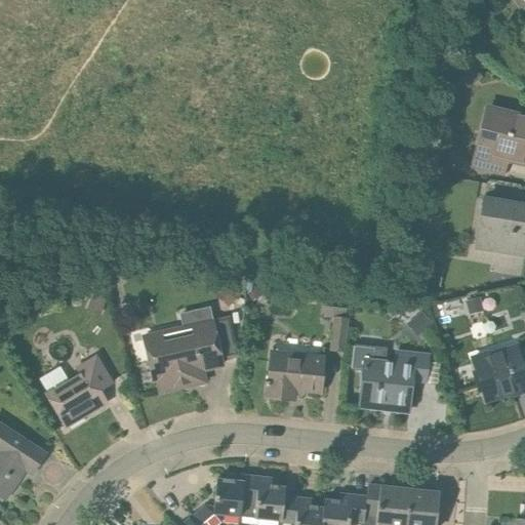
[(524,0),(514,0),(523,14),(524,17),(524,0)]
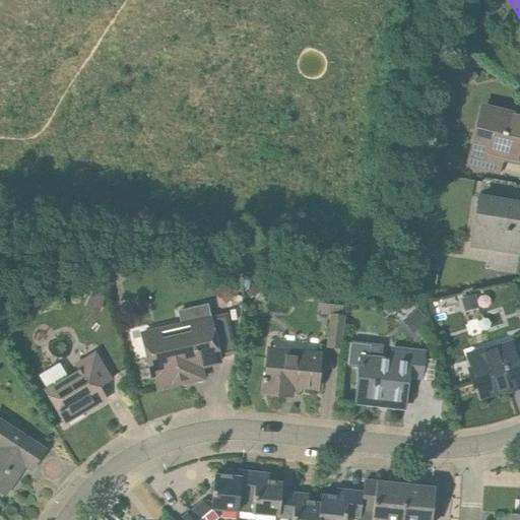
[(468,166),(478,169),(498,174),(502,157),(519,161),(519,118),(482,109),(468,166)]
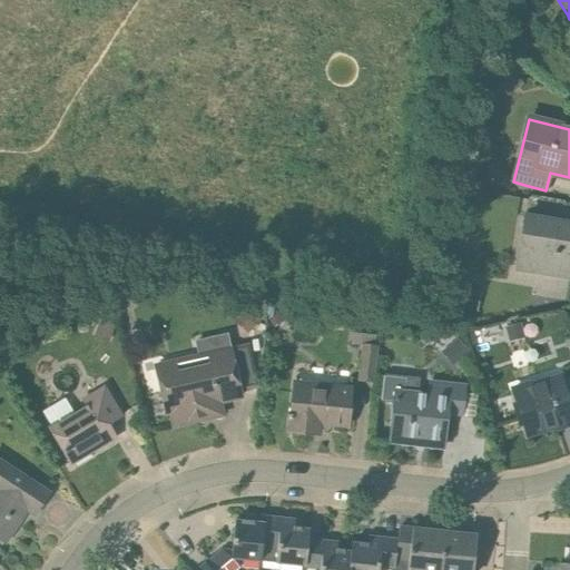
[(470,187),(483,190),(487,178),(472,175),(470,187)]
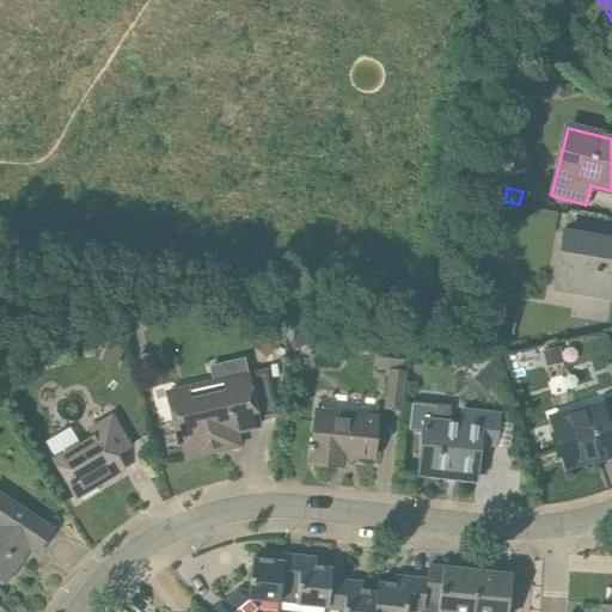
[(611,240),(562,233),(552,289),(611,298),(611,240)]
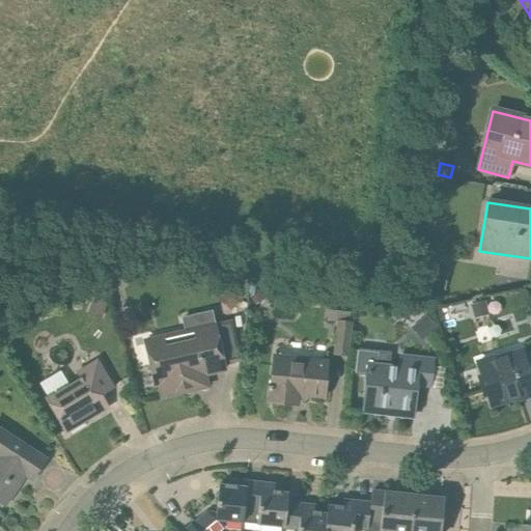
[(110,259),(100,257),(99,268),(109,269),(110,259)]
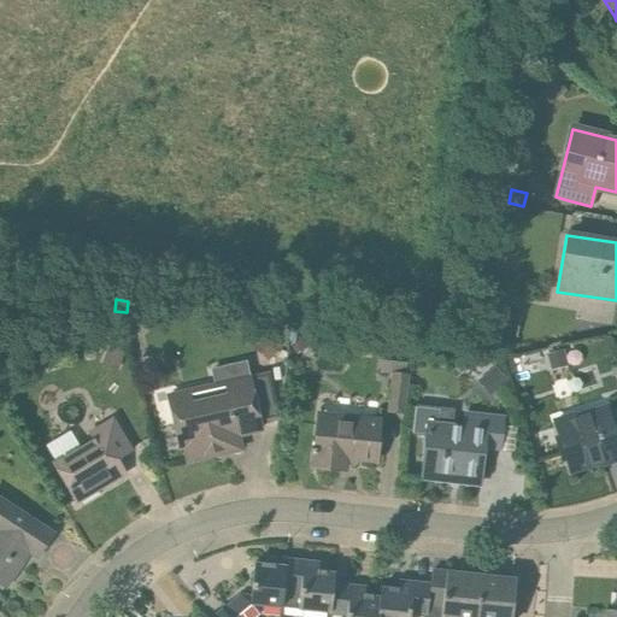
[(268,334),(254,348),(269,362),(282,347),(268,334)]
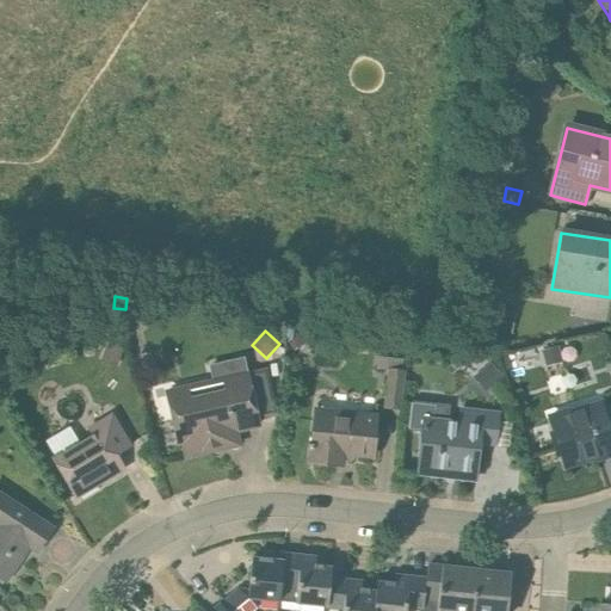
[(302,333),(288,341),(294,351),(308,343),(302,333)]
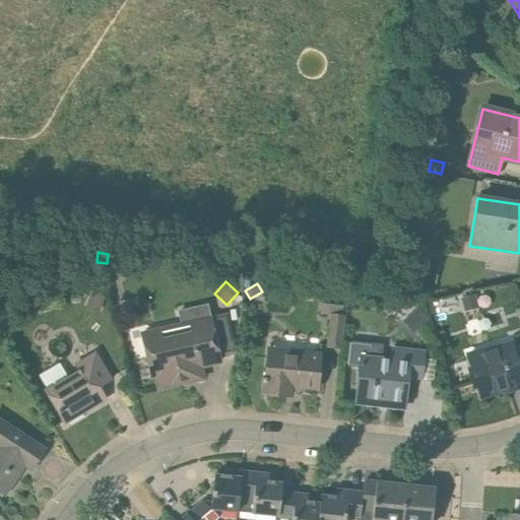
[(92,291),(86,307),(101,313),(107,298),(92,291)]
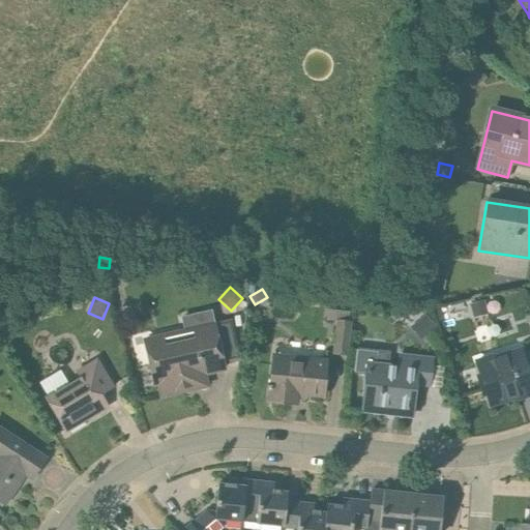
[(484,300),(469,303),(472,318),(488,315),(484,300)]
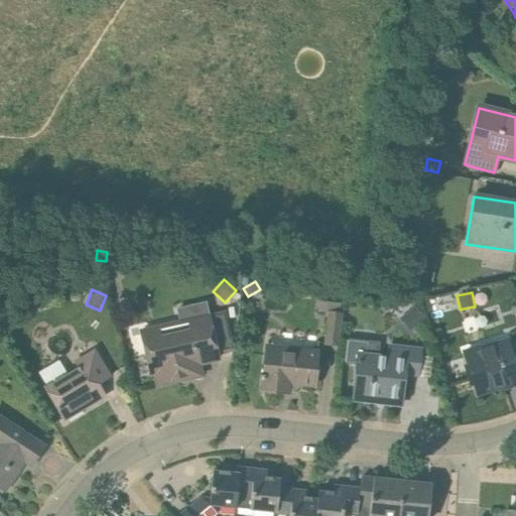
[(327,313),(324,346),(339,347),(343,313),(340,312),(341,303),(318,300),(317,312),(327,313)]
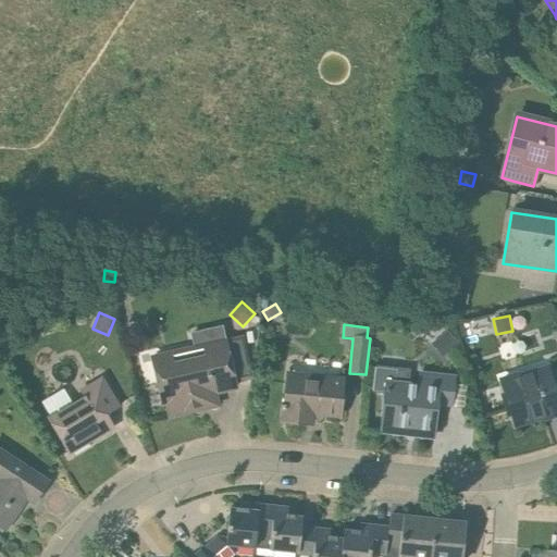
[(446,332),(431,345),(444,358),(459,345),(446,332)]
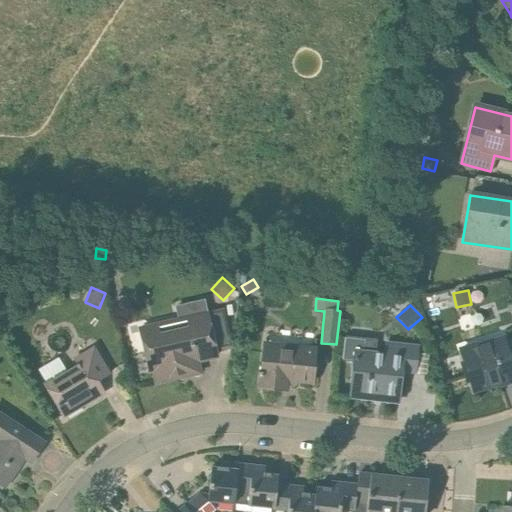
[(206,312),(140,327),(150,372),(154,371),(156,383),(199,373),(197,362),(216,357),(206,312)]
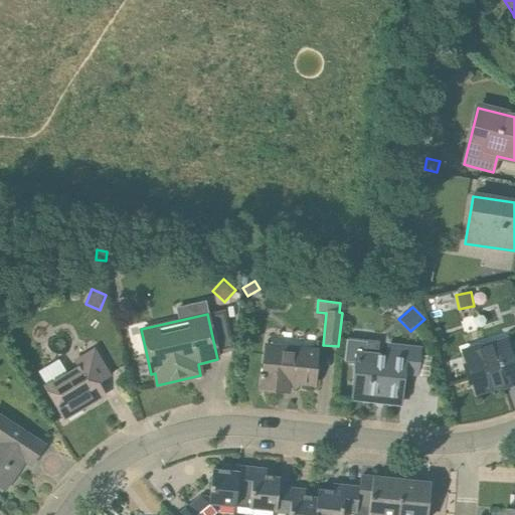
[(481,344),(463,350),(477,394),(504,385),(503,381),(514,377),(514,370),(505,338),(481,346),(481,344)]
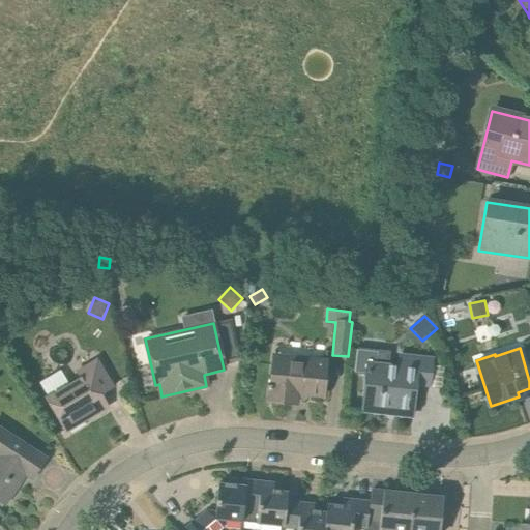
[(396,364),(367,361),(362,411),(412,416),(415,386),(429,387),(433,357),(399,353),(396,364)]
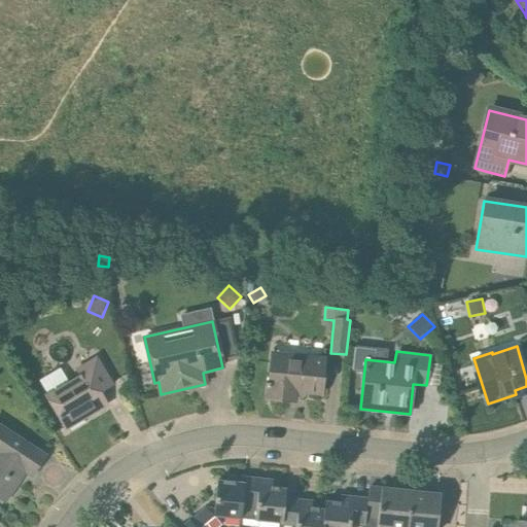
[(266,383),(266,388),(269,388),(268,399),(294,401),(295,391),(321,394),(324,357),(270,352),(267,383),(266,383)]
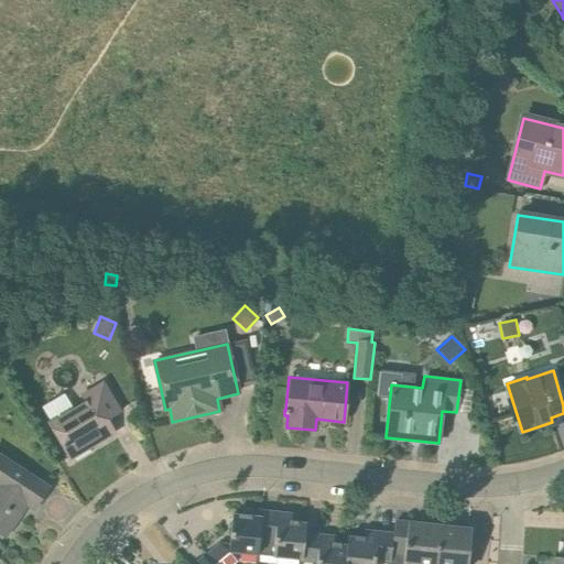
[(101,382),(45,418),(71,459),(91,447),(89,442),(111,430),(106,420),(119,411),(101,382)]
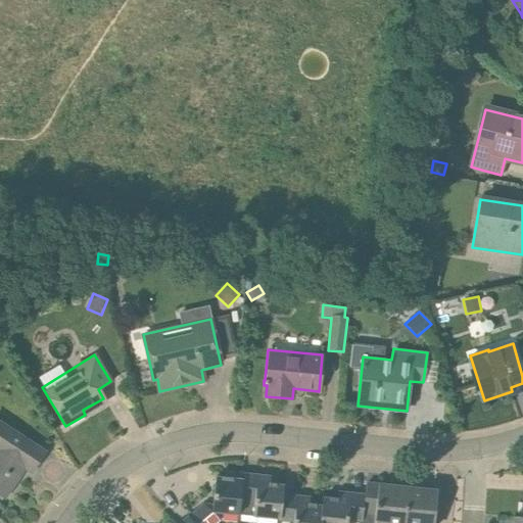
[(0,495),(5,500),(25,470),(32,474),(46,453),(0,422),(0,495)]
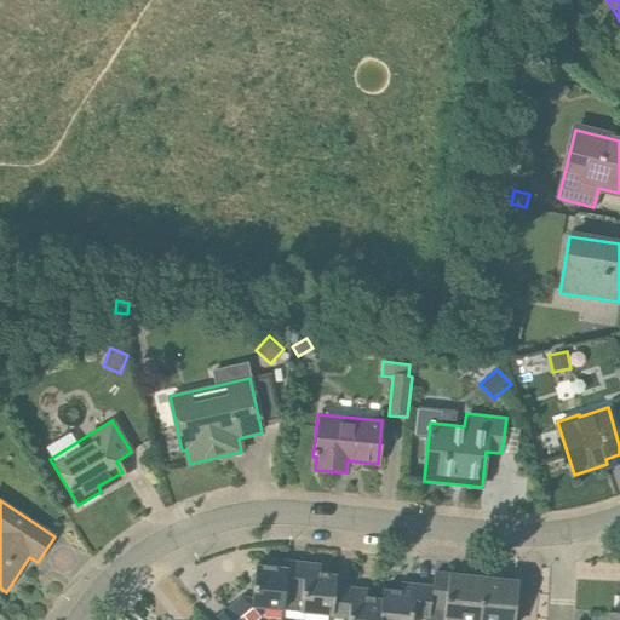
[(332,616),(334,587),(336,587),(337,577),(320,575),(321,566),(288,563),(287,570),(285,593),(286,593),(283,612),(332,616)]
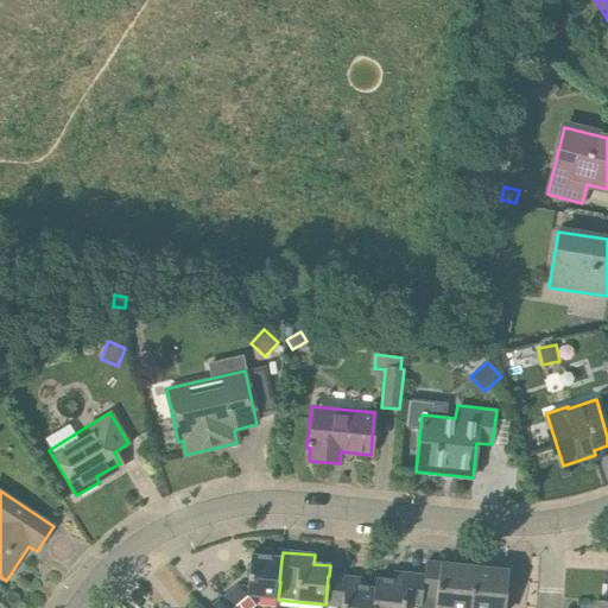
[(276,607),(277,600),(278,600),(280,582),(279,582),(282,559),(251,556),(249,575),(219,601),(220,601),(210,607),(253,607),(259,602),(259,607),(276,607)]
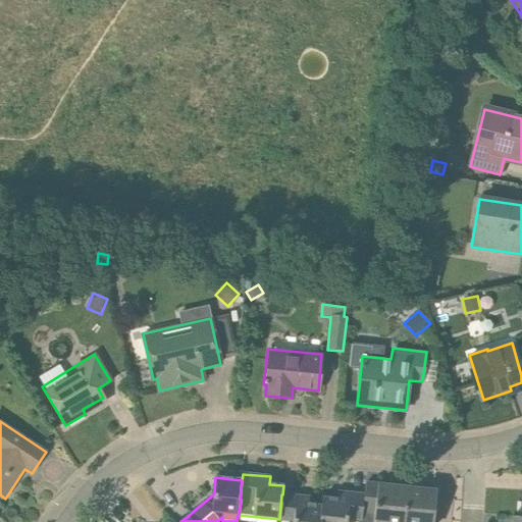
[(362,521),(361,521),(402,521),(406,487),(365,483),(364,494),(362,521)]
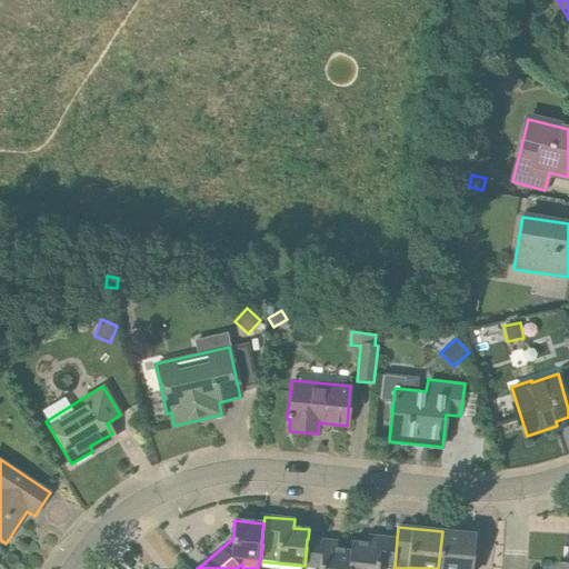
[(442,531),(438,568),(470,568),(475,535),(442,531)]
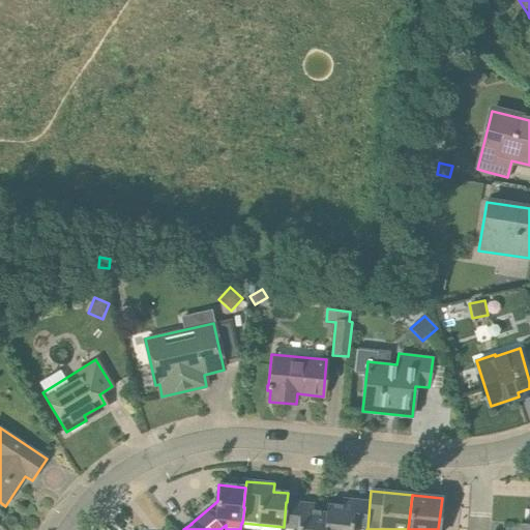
[(352,529),(353,528),(367,529),(370,502),(342,499),(341,506),(327,505),(326,512),(324,529),(352,529)]
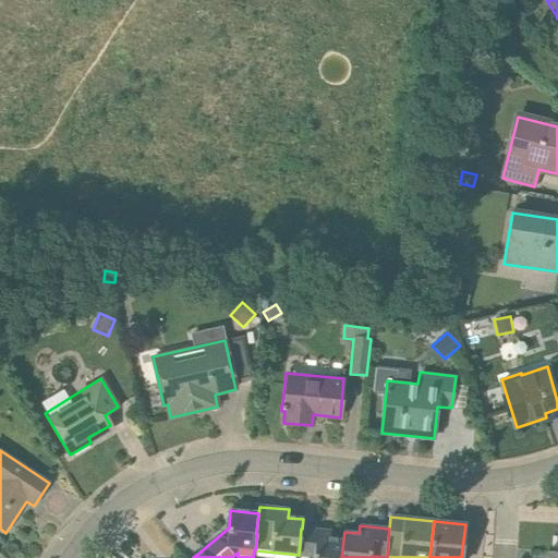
[(299,557),(300,557),(341,557),(343,540),(330,540),(330,532),(302,529),(301,529),(299,555),(299,557)]
